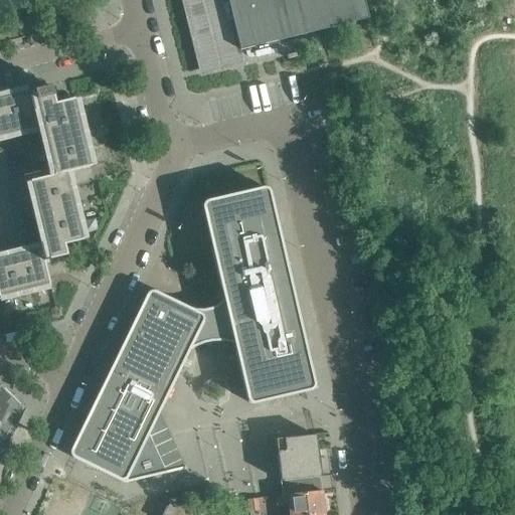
[(182,0),(187,16),(184,16),(190,39),(193,38),(197,57),(195,58),(196,60),(198,59),(200,67),(207,65),(209,73),(237,66),(242,65),(255,62),(262,60),(273,57),(279,56),(285,54),(286,59),(295,57),(294,53),(299,51),(295,35),(313,31),(322,28),(355,20),(367,17),(364,6),(362,0),(182,0)]
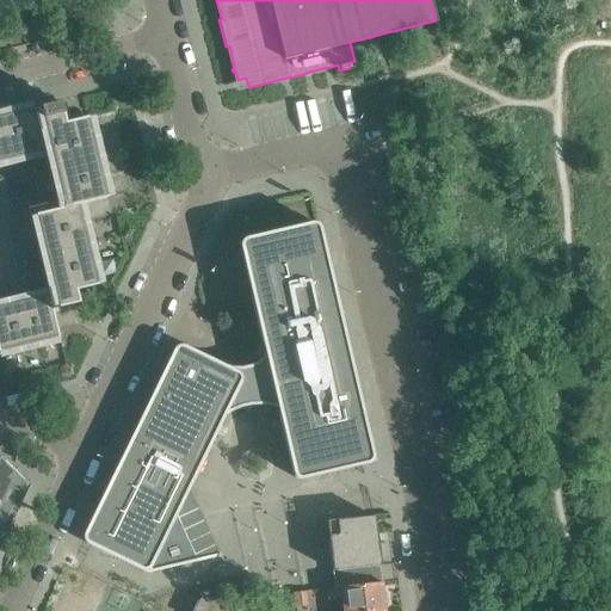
[(43,129),(62,207),(62,208),(76,204),(78,204),(105,198),(85,117),(63,122),(59,100),(0,115),(0,160),(42,150),(37,130),(43,129)]
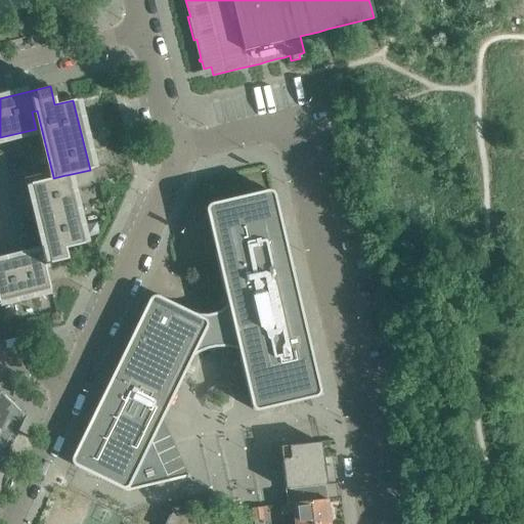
[(44,265),(67,259),(68,259),(64,248),(83,244),(67,175),(66,175),(53,178),(53,177),(30,183),(47,252),(0,263),(0,300),(49,289),(47,280),(44,265)]
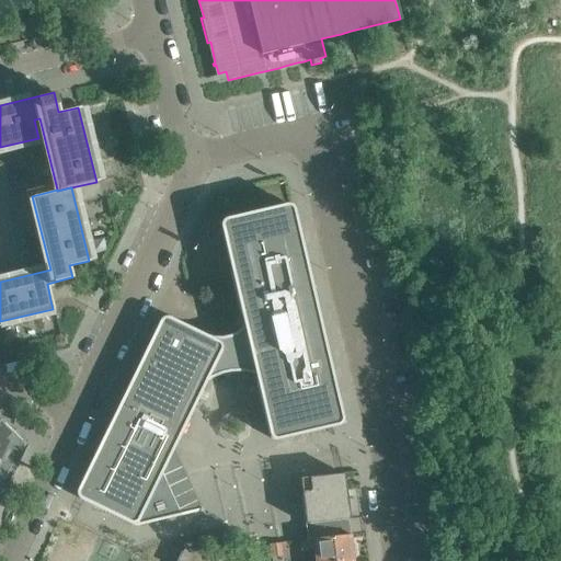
[(76,491),(76,492),(77,494),(77,495),(78,496),(78,497),(79,499),(82,500),(133,525),(134,525),(136,525),(137,525),(201,510),(172,447),(205,380),(206,381),(213,377),(220,374),(229,373),(238,371),(245,373),(254,375),(258,388),(256,388),(267,434),(268,435),(268,437),(270,438),(272,439),(273,439),(274,439),(276,439),(316,431),(316,430),(330,426),(336,425),(338,424),(339,424),(340,423),(341,421),(341,420),(341,419),(341,418),(293,209),(293,208),(292,207),(290,206),(289,205),(288,205),(286,204),(285,204),(264,209),(264,208),(225,218),(224,218),(222,219),(221,220),(220,221),(219,222),(219,224),(219,225),(219,227),(230,272),(243,325),(242,325),(236,331),(229,335),(220,336),(215,336),(212,336),(204,334),(190,328),(189,330),(175,322),(176,320),(169,317),(168,317),(167,316),(164,316),(163,317),(162,317),(161,318),(160,319),(159,320),(138,363),(77,490),(76,491)]
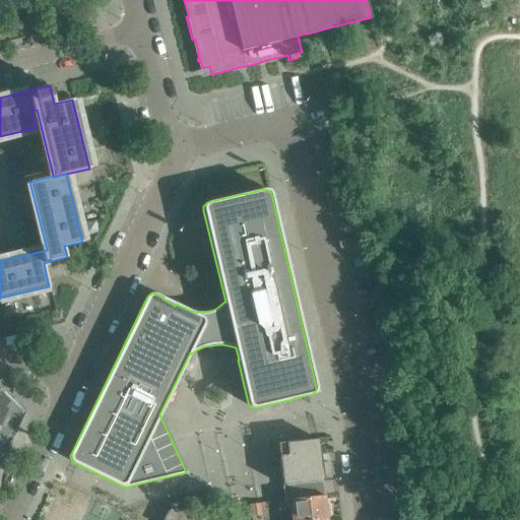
[(0,450),(5,441),(9,440),(21,414),(20,414),(22,412),(0,388),(0,450)]
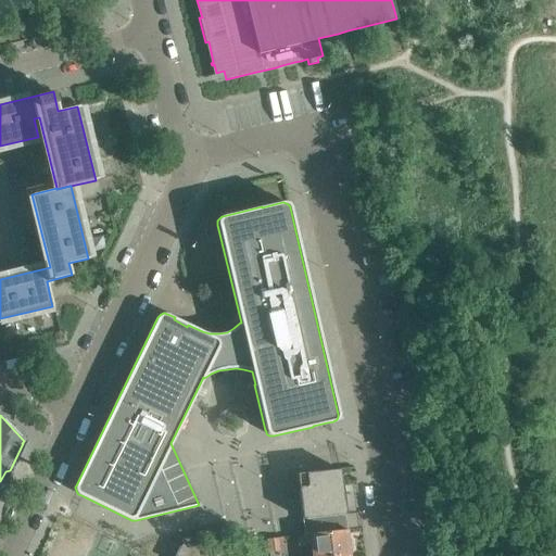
[(302,519),(343,515),(344,514),(339,469),(338,469),(297,474),(302,519)]
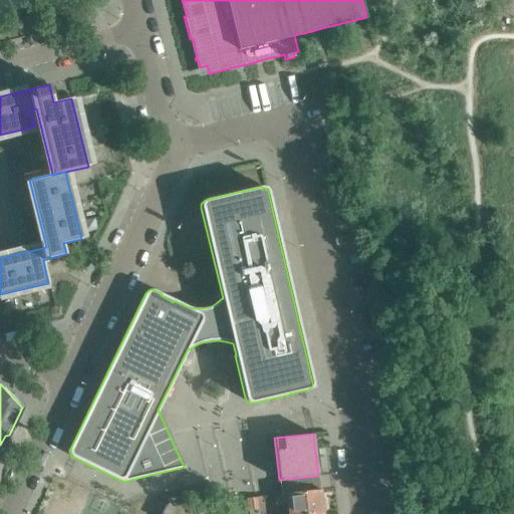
[(319,489),(318,483),(317,476),(279,480),(280,494),(319,489)]
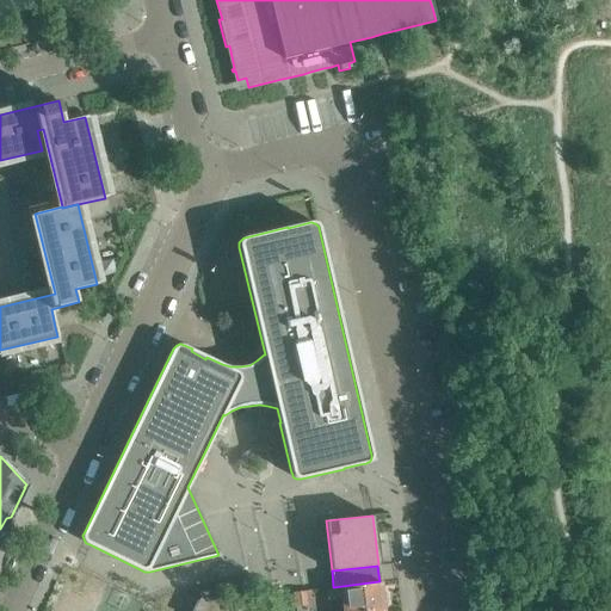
[(380,581),(333,587),(326,588),(327,600),(341,599),(341,610),(371,610),(383,610),(383,608),(386,606),(384,594),(382,594),(380,581)]
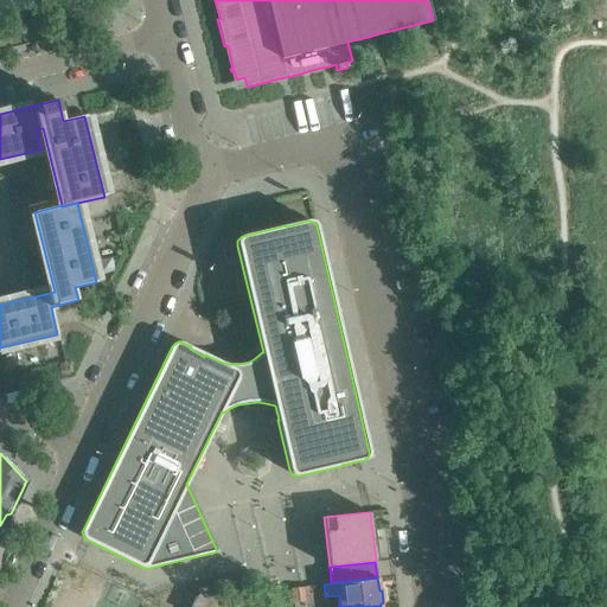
[(247,606),(249,604),(218,588),(216,593),(202,586),(191,606),(247,606)]
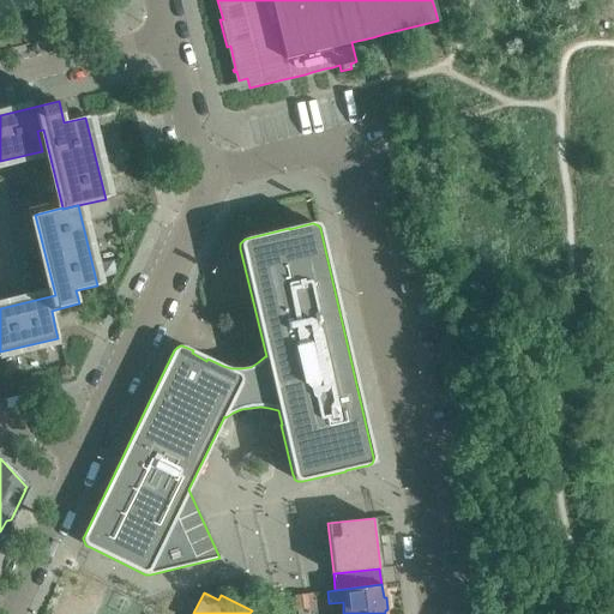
[(296,596),(298,611),(309,609),(307,595),(296,596)]
